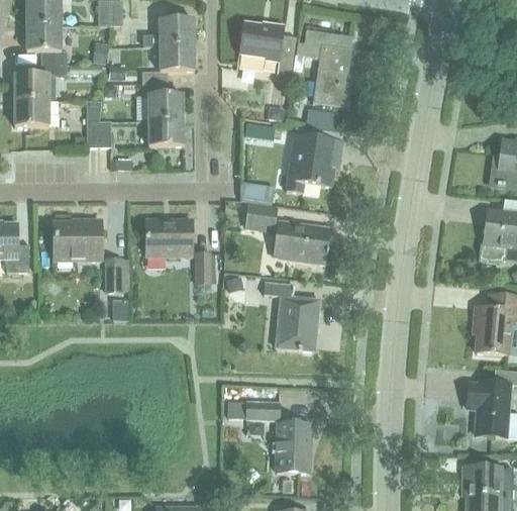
[(26,26),(61,26),(61,0),(26,1),(26,26)]
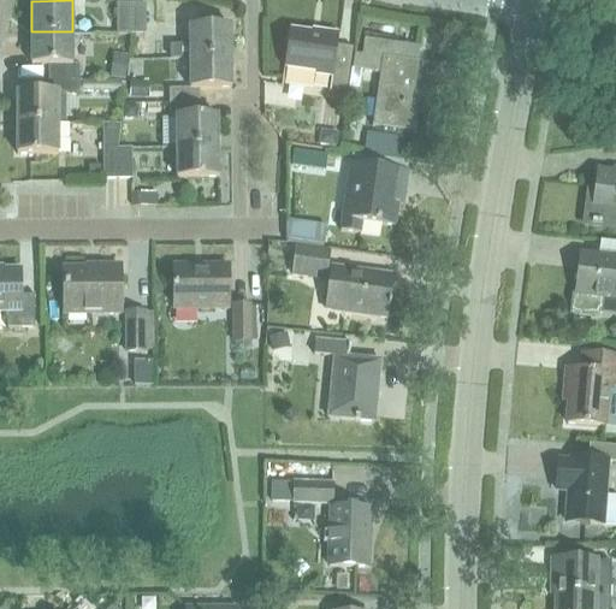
[(147,0),(131,1),(131,30),(147,30),(147,0)]
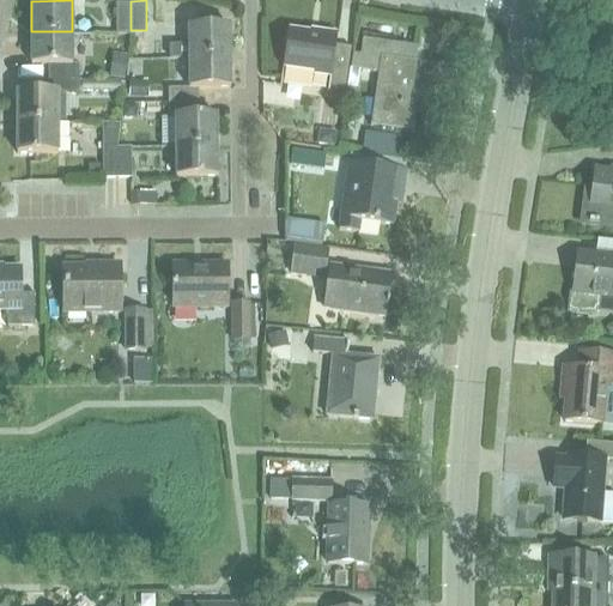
[(131,30),(131,1),(116,1),(116,30),(131,30)]
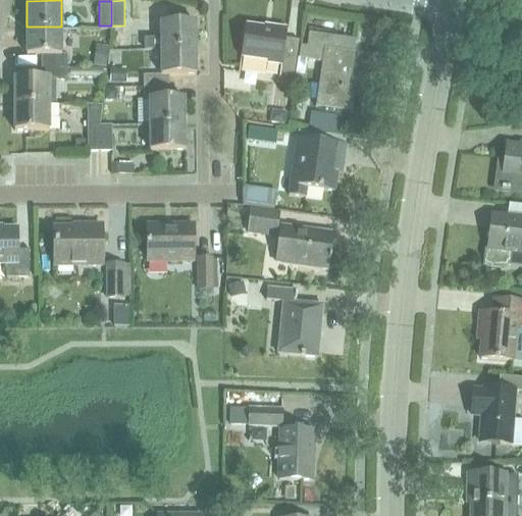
[(161,35),(145,36),(145,47),(161,47),(195,46),(195,20),(161,20),(161,35)]
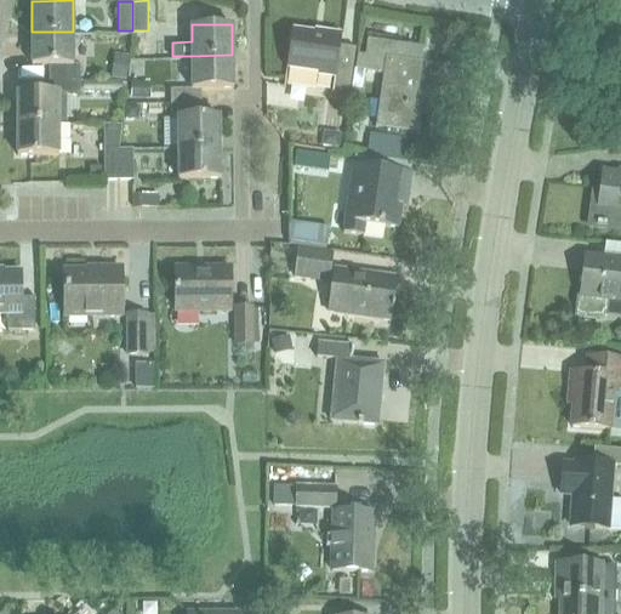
[(323,29),(291,26),(286,64),(319,69),(319,72),(334,74),(331,90),(349,92),(355,44),(341,41),(342,30),(323,28),(323,29)]
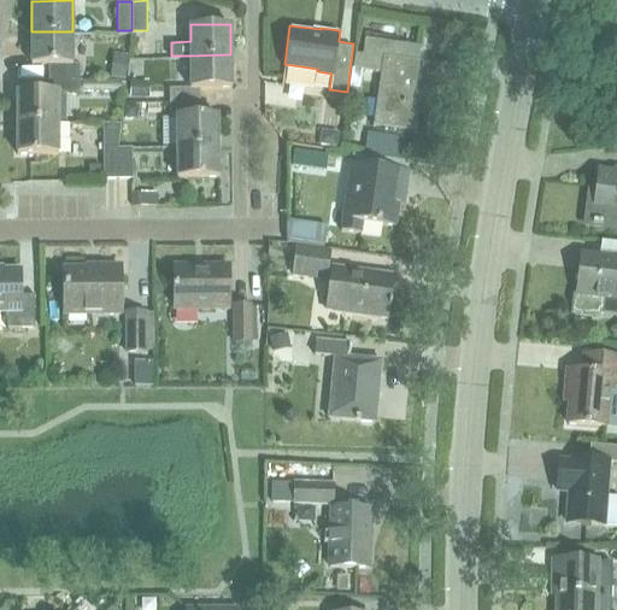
[(72,31),(31,31),(33,60),(48,60),(48,76),(78,75),(78,60),(74,60),(72,31)]
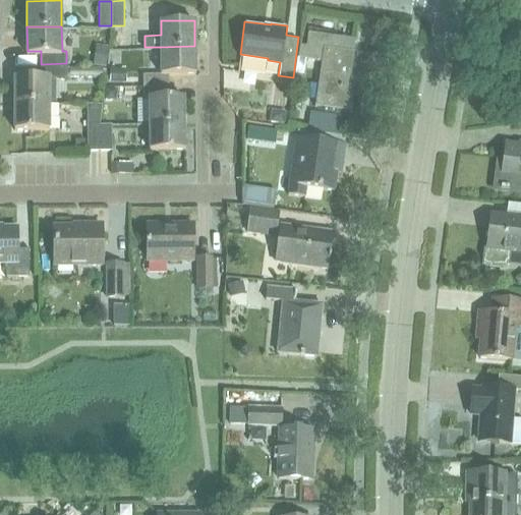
[(300,44),(298,56),(322,59),(314,104),(324,106),(324,111),(310,109),(307,127),(339,131),(341,132),(344,108),(351,110),(355,84),(350,84),(355,51),(354,51),(356,38),(308,31),(306,45),(300,44)]
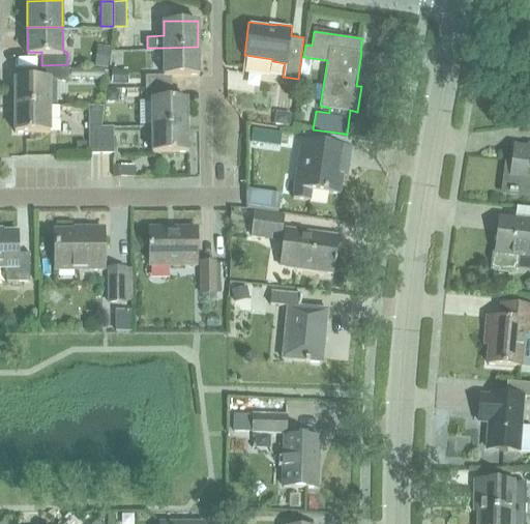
[(110,40),(96,39),(93,60),(108,62),(110,40)]
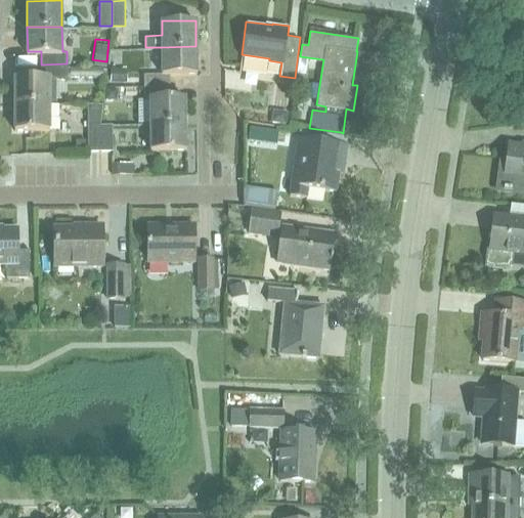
[(195,46),(162,47),(162,72),(144,72),(144,85),(169,85),(169,73),(197,72),(195,46)]
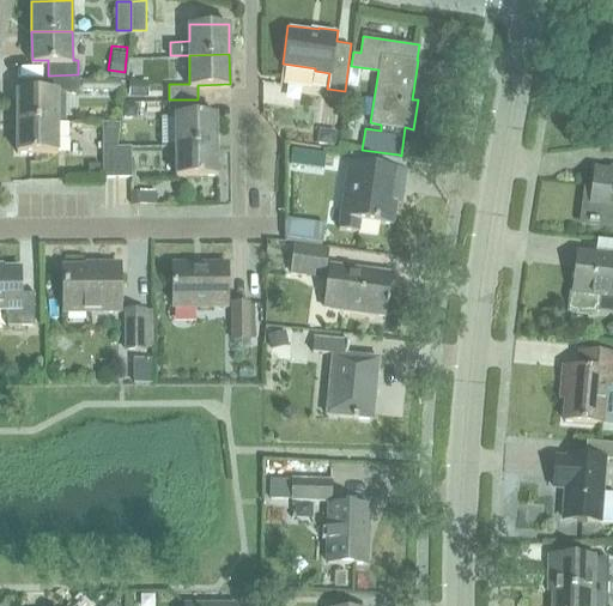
[(147,73),(128,73),(128,91),(147,91),(147,73)]
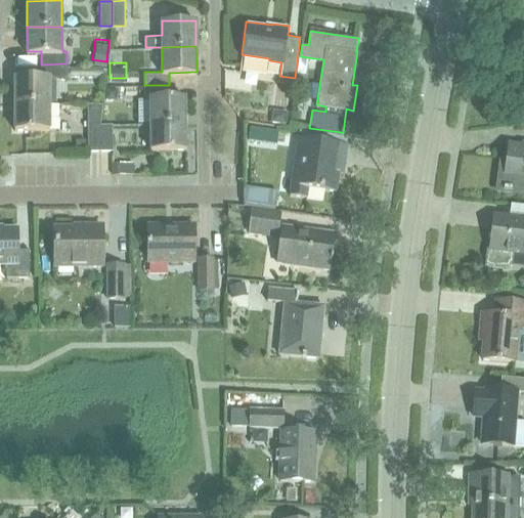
[(41,75),(13,76),(14,101),(50,101),(49,76),(68,76),(68,74),(102,74),(102,63),(67,63),(41,65),(41,75)]
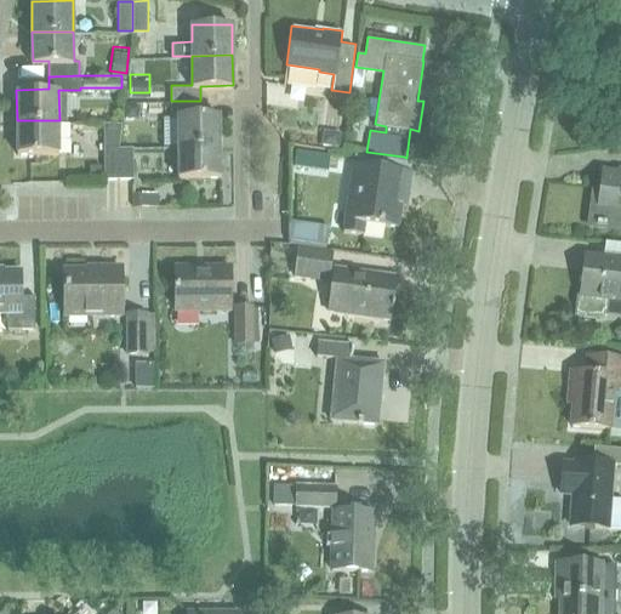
[(126,101),(125,113),(137,114),(138,102),(126,101)]
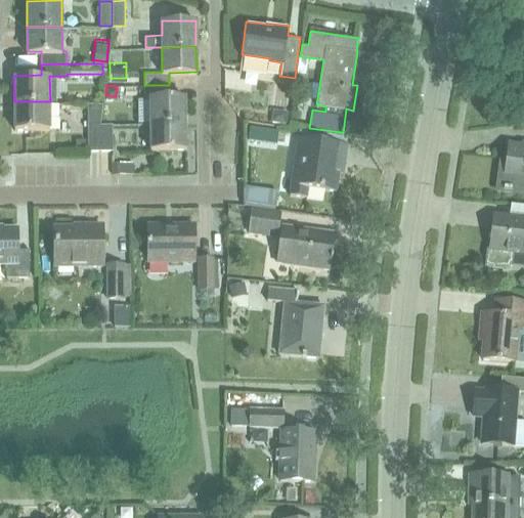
[(169,85),(144,85),(144,97),(149,97),(149,123),(185,122),(184,96),(169,96),(169,85)]
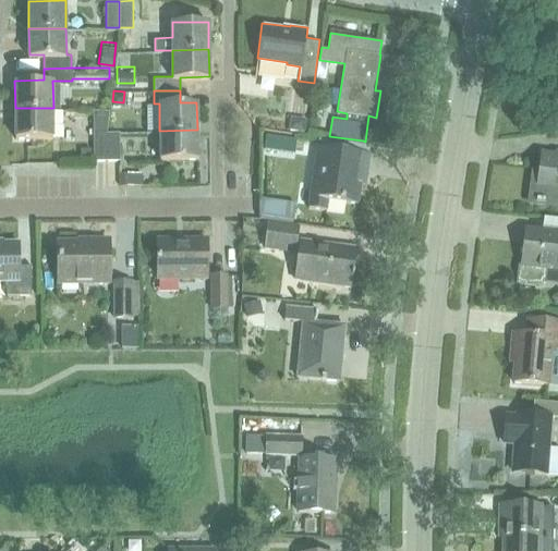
[(137,125),(148,126),(149,102),(138,102),(137,125)]
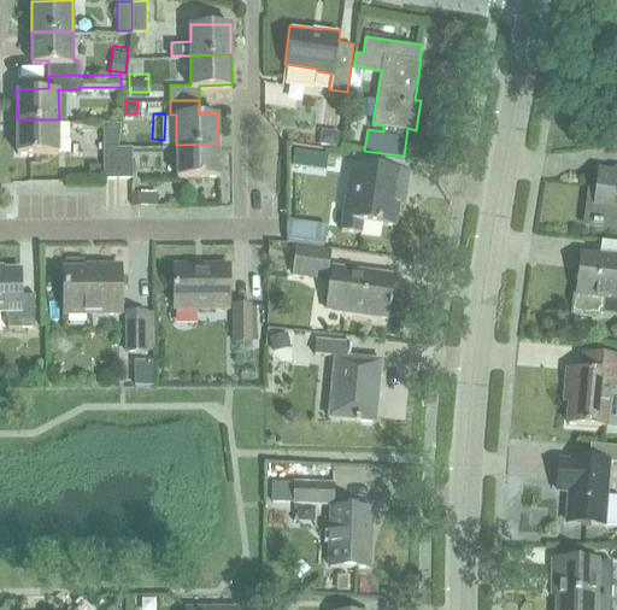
[(59,119),(17,119),(17,151),(59,150),(59,134),(68,134),(68,119),(59,119)]
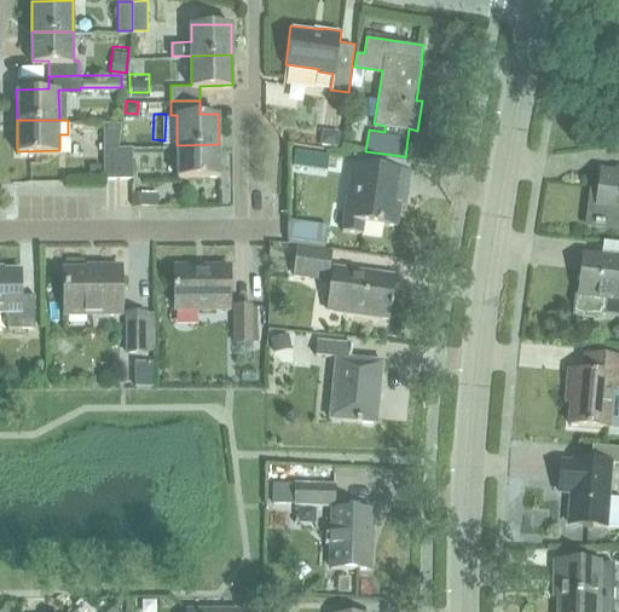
[(119,175),(119,145),(121,120),(104,120),(104,177),(119,175)]
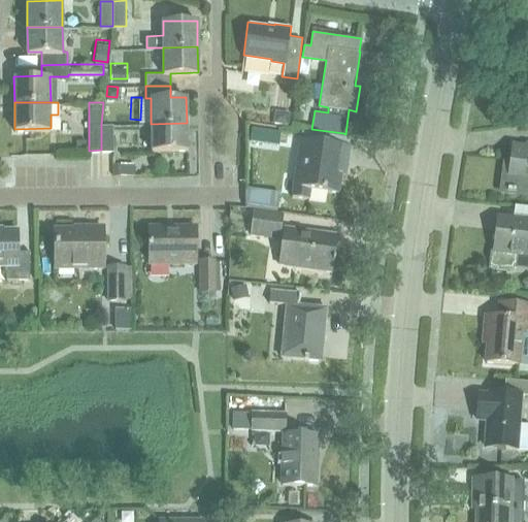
[(276,108),(275,121),(288,122),(289,110),(276,108)]
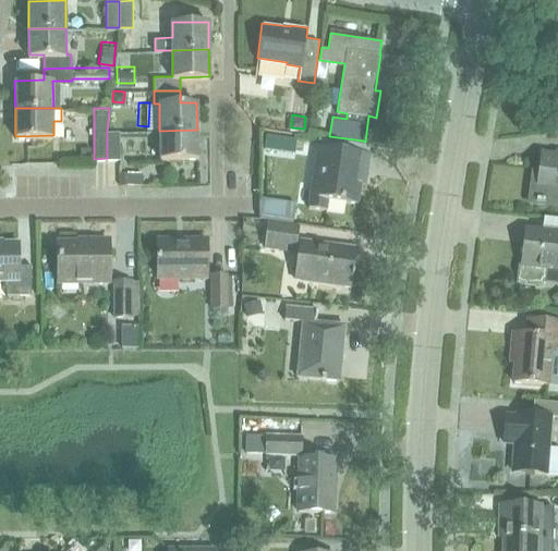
[(141,155),(153,154),(152,127),(141,127),(141,155)]
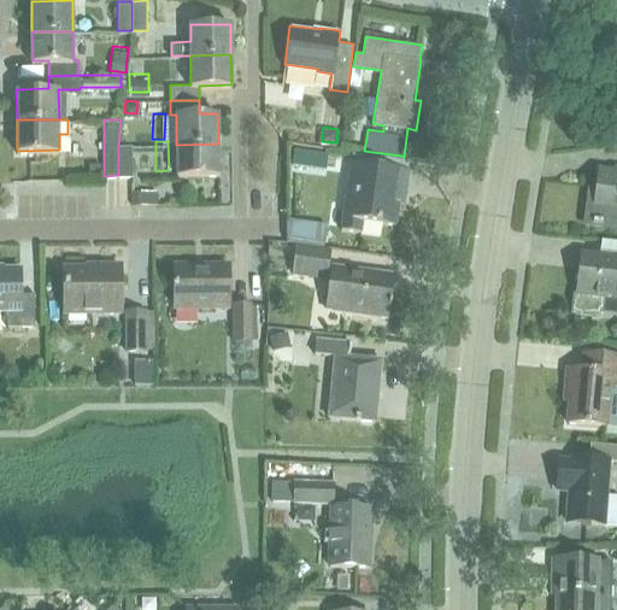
[(218,144),(176,145),(177,175),(218,175),(218,144)]
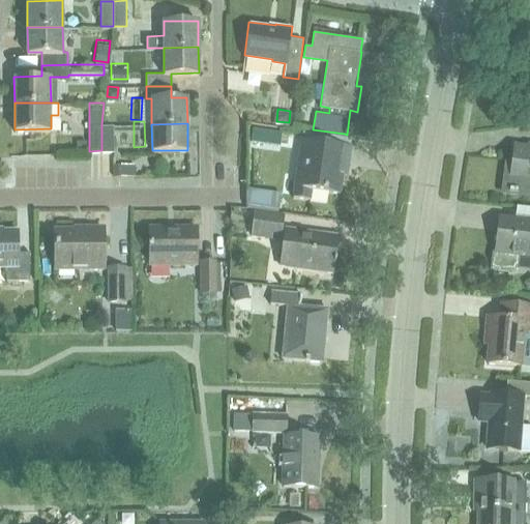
[(101,124),(101,150),(101,151),(114,151),(114,124),(101,124)]
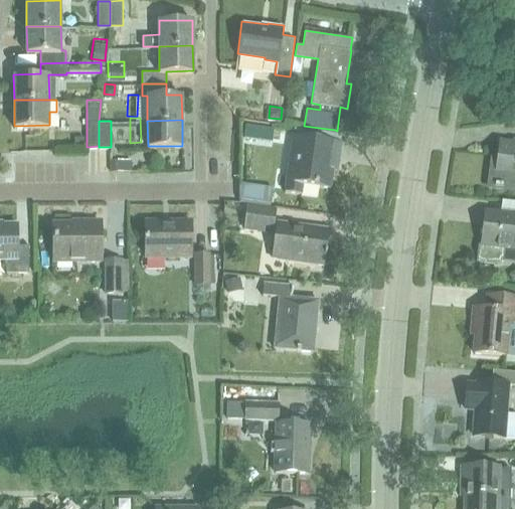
[(245,122),(244,133),(256,135),(258,123),(245,122)]
